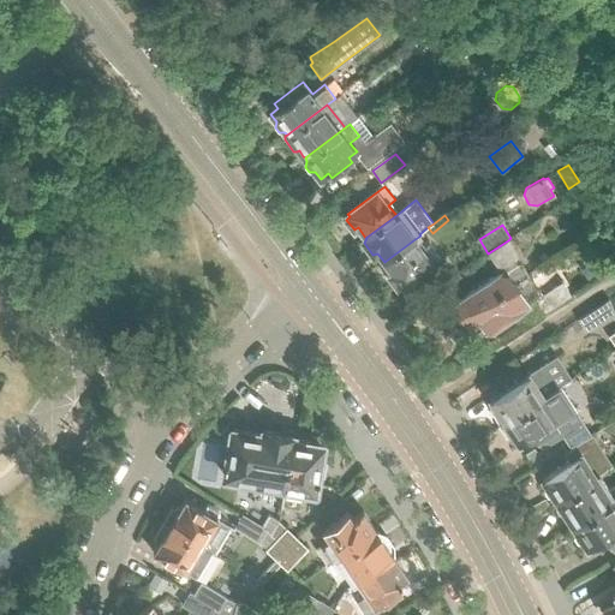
[(427,268),(441,257),(430,243),(421,250),(413,240),(384,262),(393,273),(389,275),(398,286),(401,284),(402,286),(427,268)]
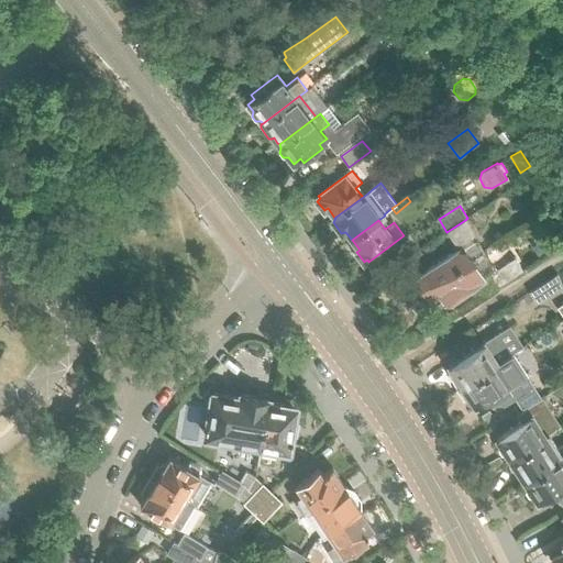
[(451,276),(468,265),(466,262),(484,250),(465,220),(446,232),(459,250),(416,277),(416,279),(418,280),(427,294),(432,294),(437,290),(453,279),(451,276)]
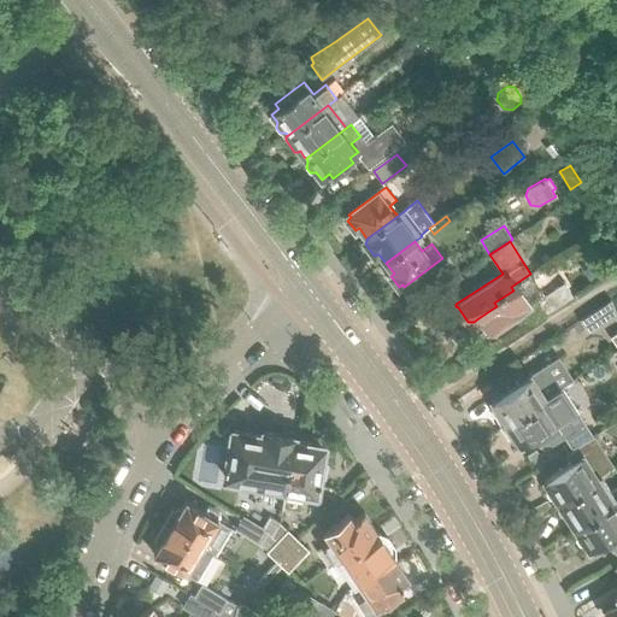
[(488,334),(535,304),(538,306),(535,307),(538,312),(540,311),(544,316),(574,297),(564,283),(545,295),(530,274),(511,287),(513,291),(494,303),(497,306),(479,318),(488,334)]
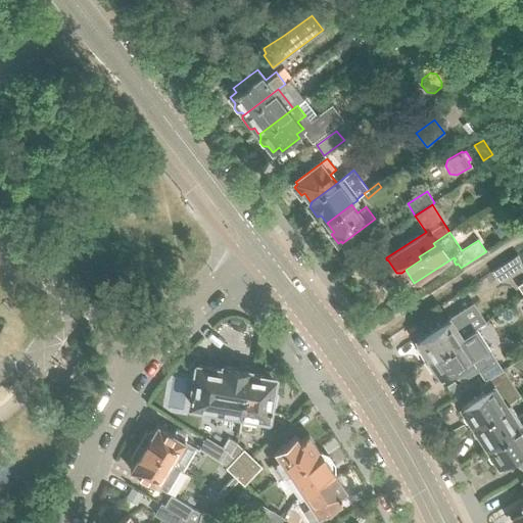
[(382,244),(391,238),(388,233),(379,239),(382,244)]
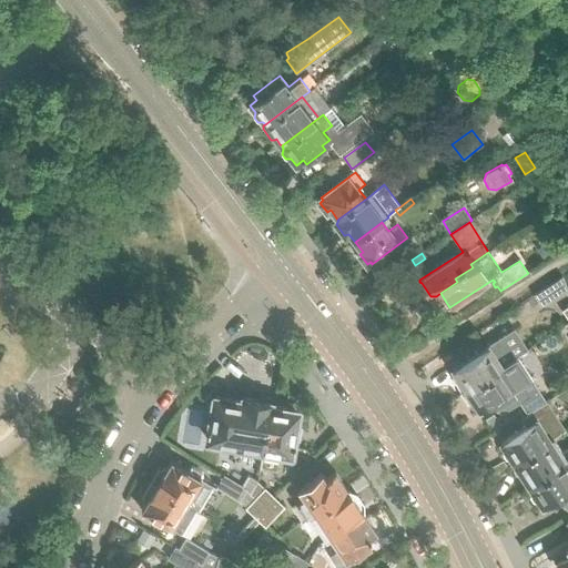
[(541,307),(567,290),(567,288),(563,277),(535,295),(541,307)]
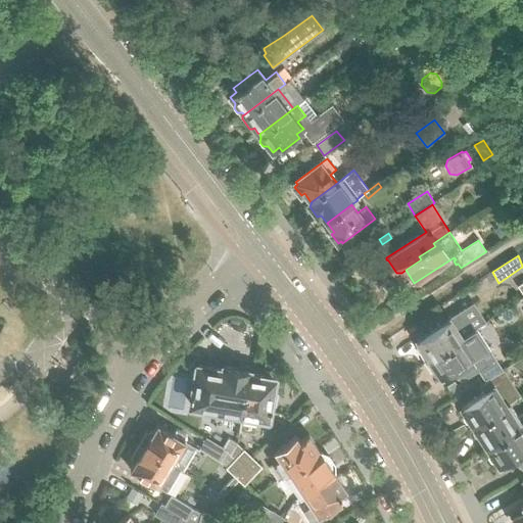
[(471,333),(466,325),(468,324),(460,313),(440,325),(437,325),(430,330),(430,332),(417,340),(419,344),(417,347),(426,362),(471,333)]
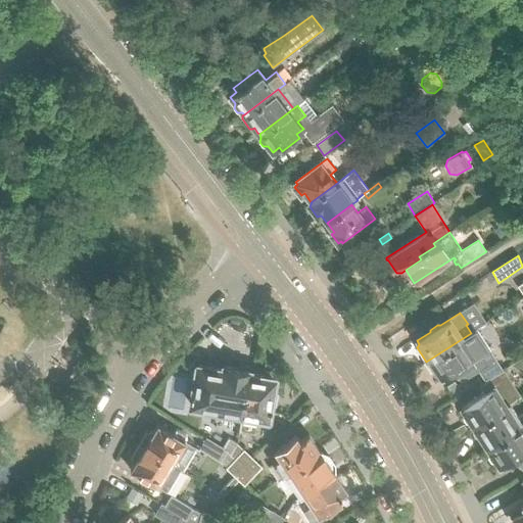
[(490,351),(476,330),(471,333),(426,362),(435,375),(439,375),(441,378),(455,370),(462,381),(487,364),(482,357),(490,351)]
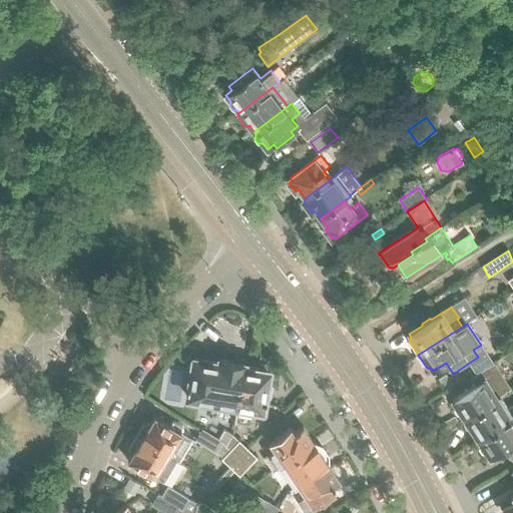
[(79,370),(86,359),(79,355),(72,365),(79,370)]
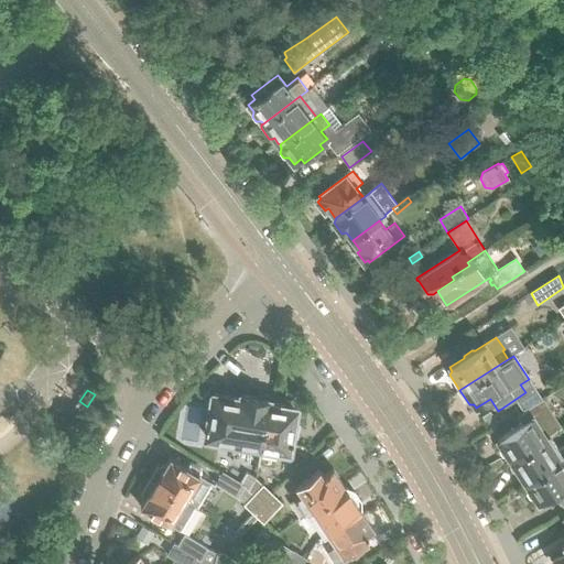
[(261,448),(269,403),(270,400),(241,396),(240,399),(216,394),(212,398),(205,435),(208,440),(261,448)]
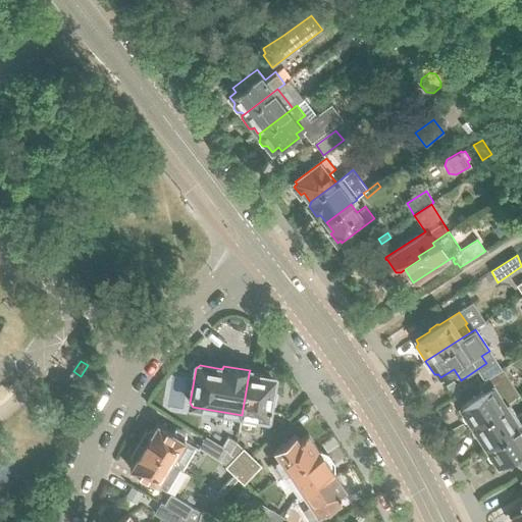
[(509,404),(520,397),(503,370),(480,385),(484,393),(483,393),(481,393),(474,397),(473,400),(461,408),(464,412),(462,417),(465,422),(470,422),(473,427),(505,407),(509,404)]
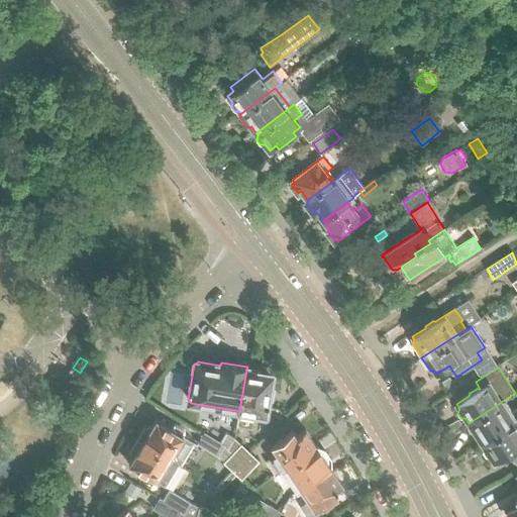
[(70,382),(77,371),(73,369),(66,379),(70,382)]
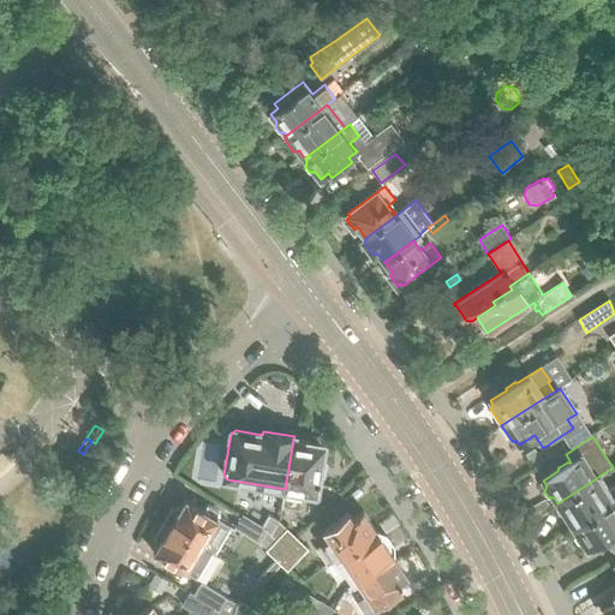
[(317,490),(324,449),(320,445),(293,440),(285,489),(282,507),(287,508),(293,506),(297,503),(300,501),(303,497),(304,493),(312,494),(317,490)]
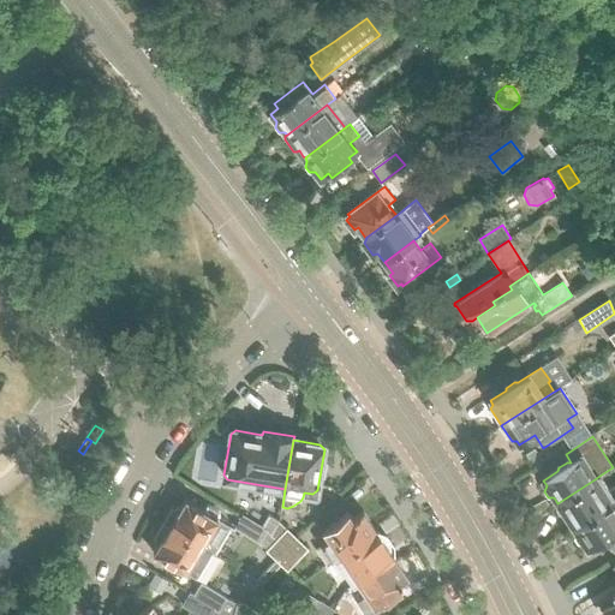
[(573,527),(614,500),(614,487),(609,491),(599,476),(595,479),(557,503),(559,505),(556,511),(560,515),(566,515),(573,527)]
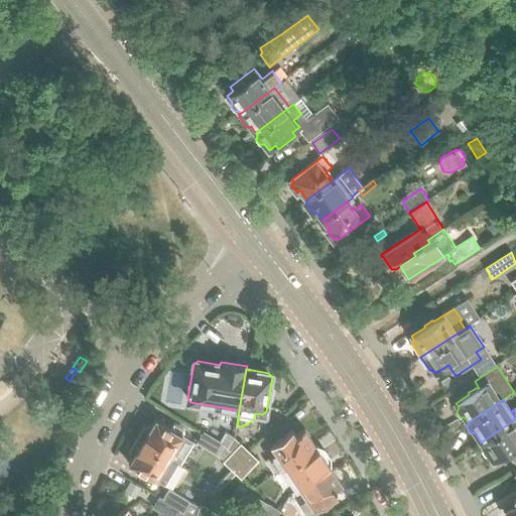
[(194,441),(156,419),(151,426),(149,425),(144,427),(137,438),(170,458),(178,463),(180,464),(194,441)]
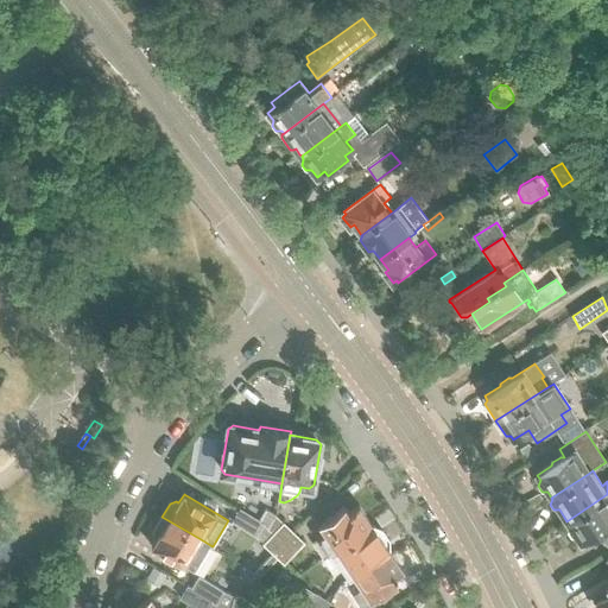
[(607,546),(607,494),(567,521),(570,526),(568,532),(571,537),(577,537),(581,543),(584,540),(588,542),(594,537),(595,533),(599,533),(607,548),(607,546)]
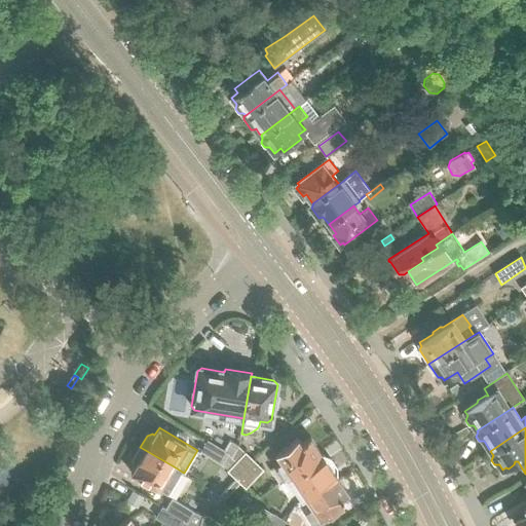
[(290,476),(322,454),(310,438),(303,443),(298,439),(276,455),(280,461),(290,476)]
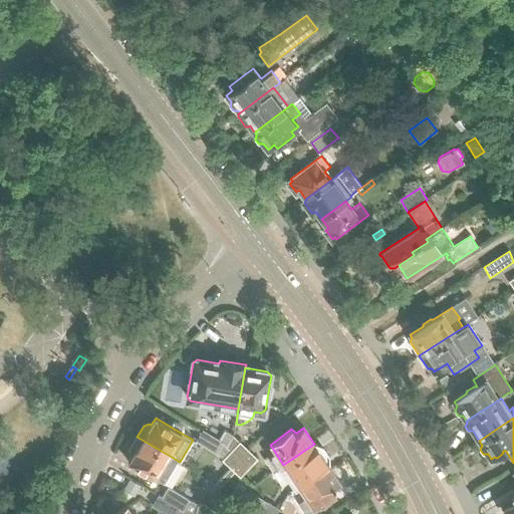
[(223,444),(220,441),(221,440),(219,439),(203,430),(196,441),(197,442),(217,454),(223,444)]
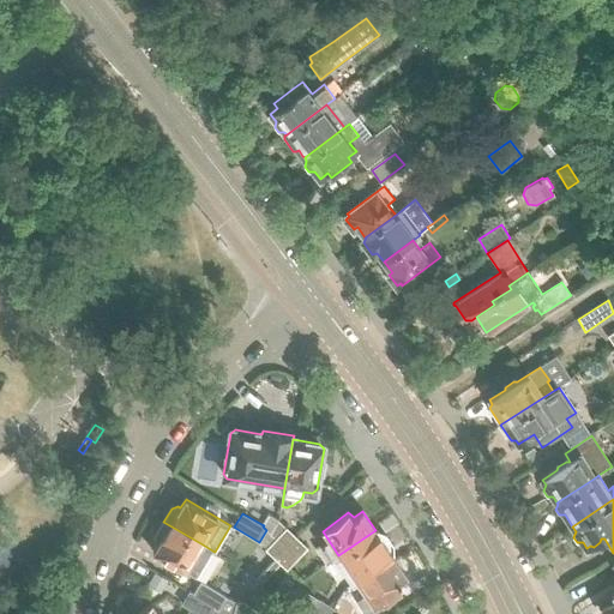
[(278,521),(269,515),(262,524),(264,525),(263,527),(266,530),(269,531),(278,521)]
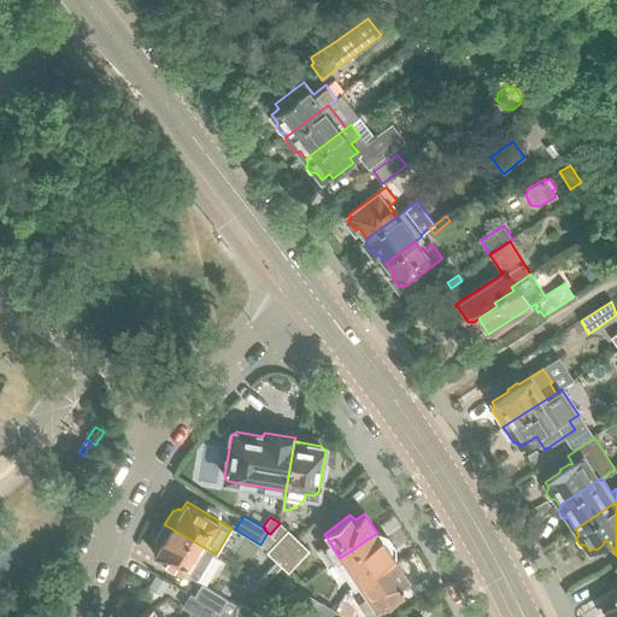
[(277,563),(299,541),(280,523),(270,534),(268,533),(260,545),(268,551),(266,552),(277,562),(277,563)]
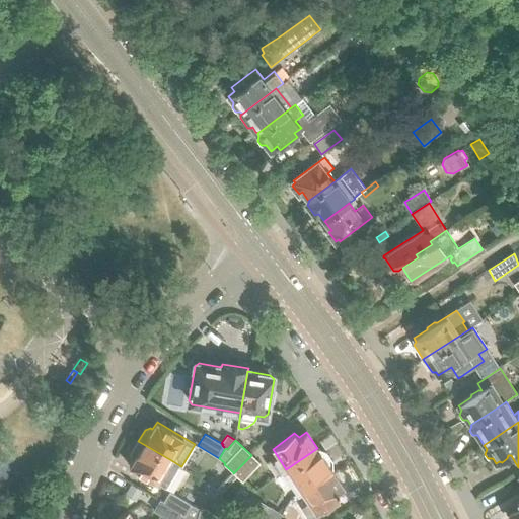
[(179,465),(171,460),(138,441),(132,452),(132,458),(134,459),(130,466),(157,484),(157,483),(166,488),(179,465)]
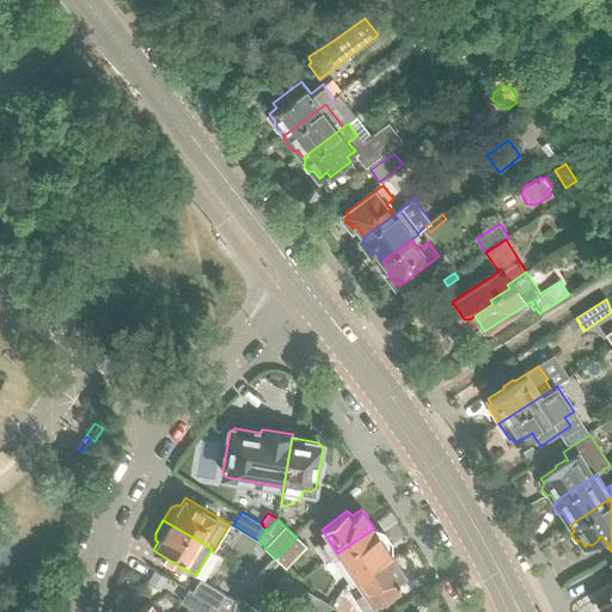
[(356,579),(392,555),(393,555),(390,549),(391,544),(385,534),(380,533),(379,533),(375,528),(374,528),(337,554),(334,556),(352,582),(355,580),(356,579)]
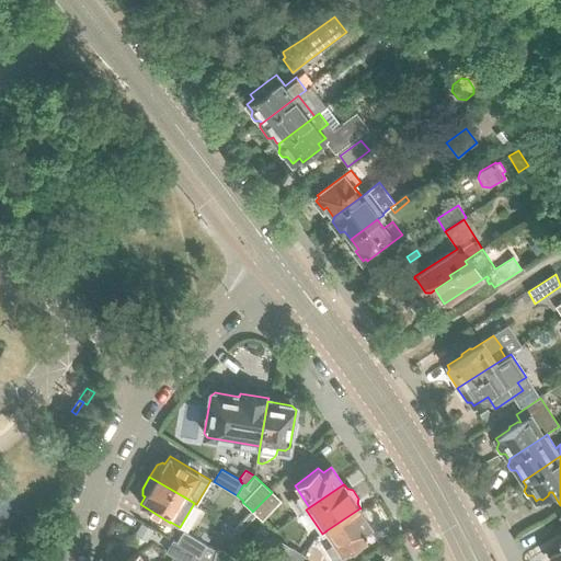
[(262,521),(282,501),(272,492),(252,512),(256,515),(262,521)]
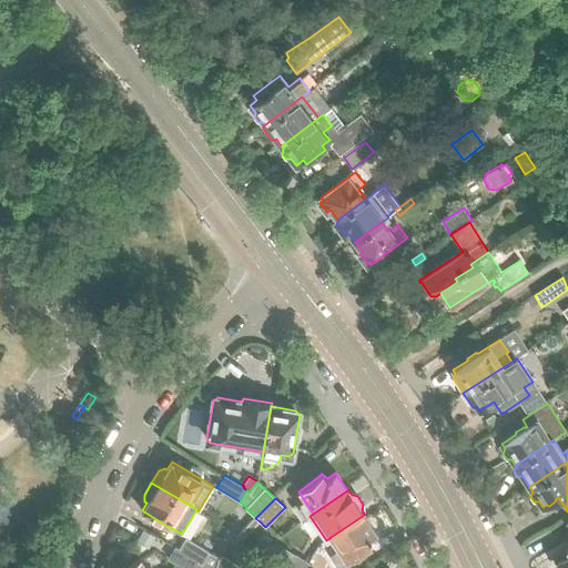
[(371,545),(368,539),(376,533),(364,515),(331,537),(340,549),(330,556),(337,567),(344,567),(367,554),(366,548),(371,545)]
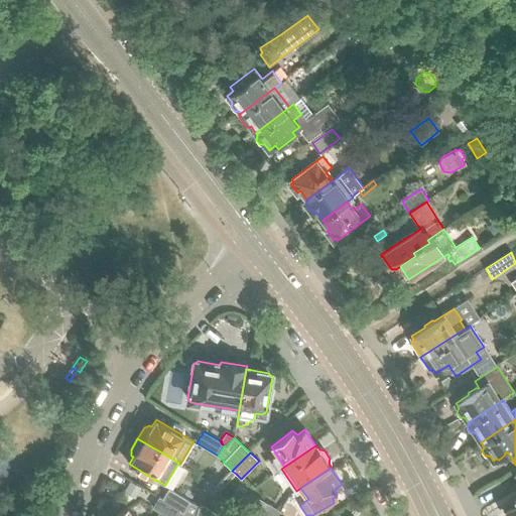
[(222,489),(236,474),(232,471),(232,470),(217,486),(222,489)]
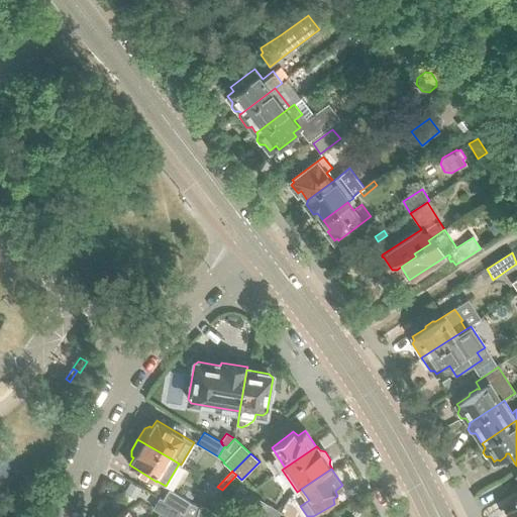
[(516,516),(516,475),(516,476),(516,477),(516,500),(516,501),(516,500),(515,500),(516,502),(516,503),(516,506),(507,512),(509,516),(516,516)]
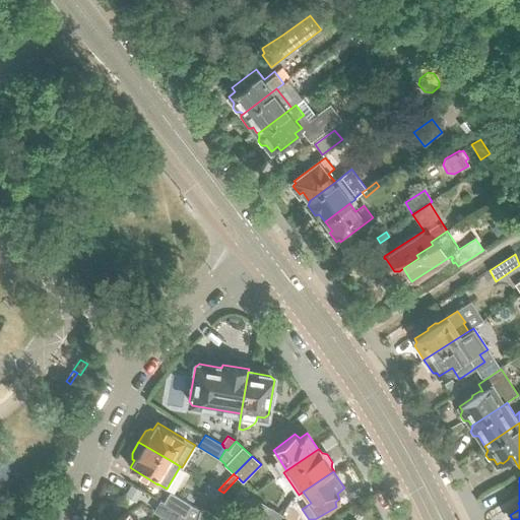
[(223,519),(224,515),(218,514),(223,493),(218,490),(212,513),(210,519),(223,519)]
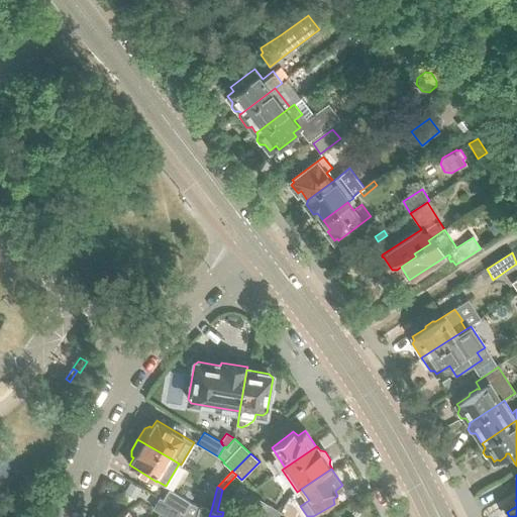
[(196,516),(199,507),(169,490),(163,499),(181,509),(194,516),(196,516)]
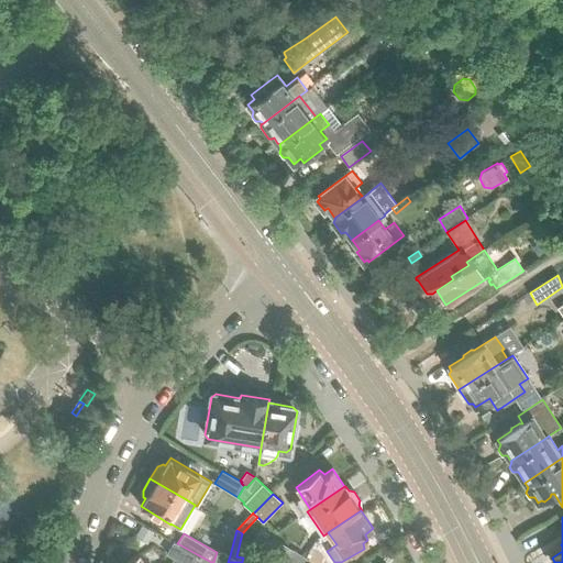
[(192,562),(197,554),(177,543),(174,542),(167,554),(180,562),(192,562)]
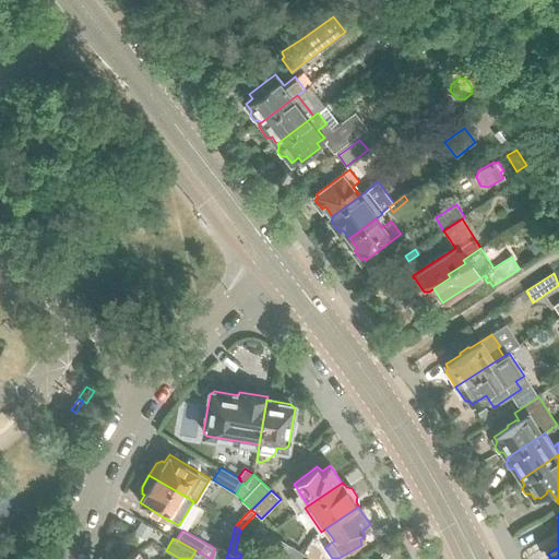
[(300,558),(301,558),(305,554),(292,546),(284,558),(300,558)]
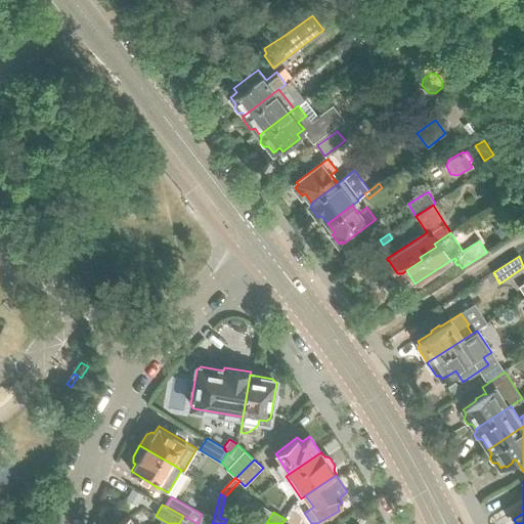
[(212,523),(214,517),(202,514),(199,523),(212,523)]
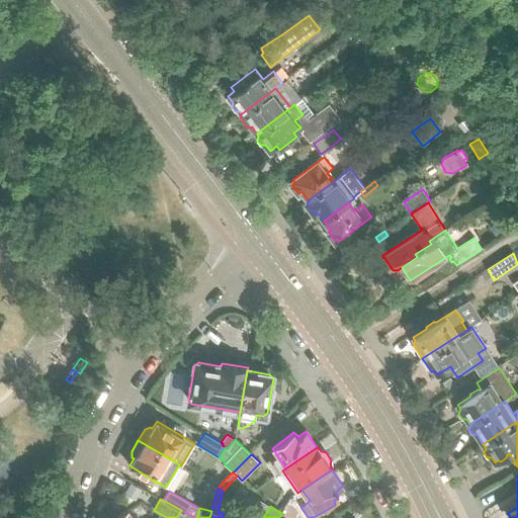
[(135,517),(128,509),(114,517),(135,517)]
